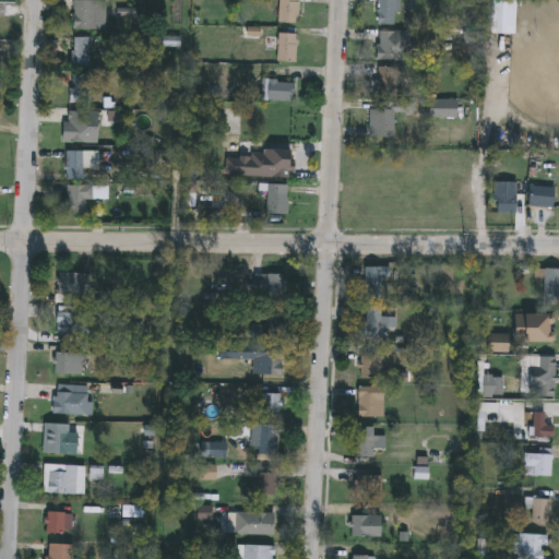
[(300,0),(300,24),(280,24),(280,0),(300,0)]
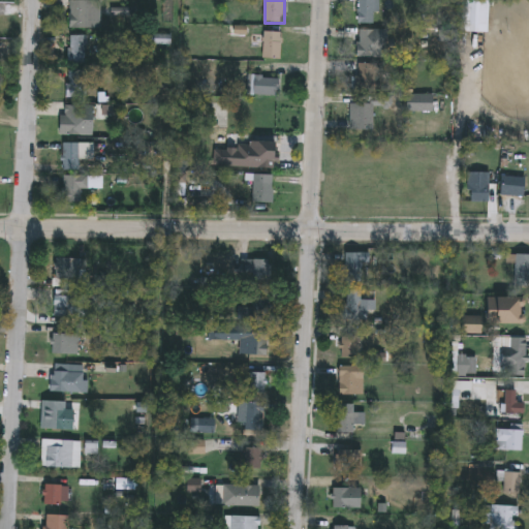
[(360,0),(378,0),(378,26),(360,26),(360,0)]
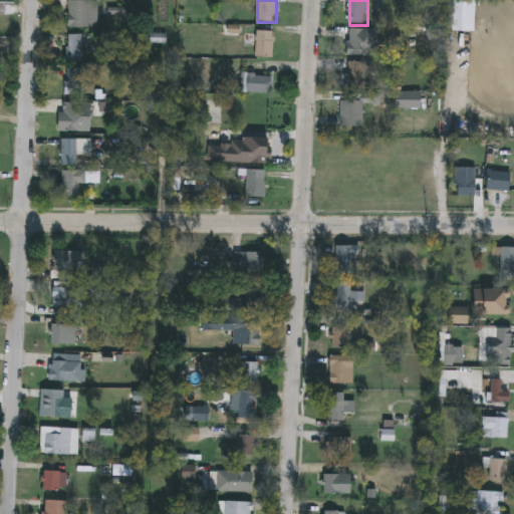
[(69,1),(94,1),(94,29),(69,29),(69,1)]
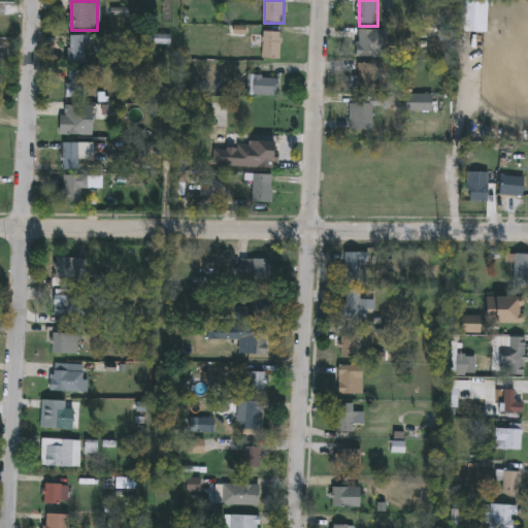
[(357,59),(357,31),(389,31),(389,59),(357,59)]
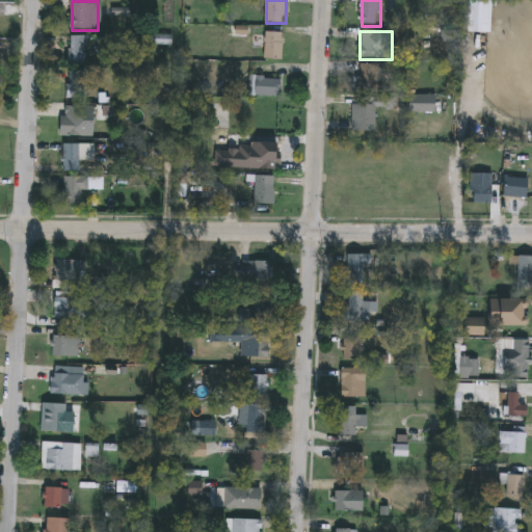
[(284,60),(265,59),(266,32),(284,33),(284,60)]
